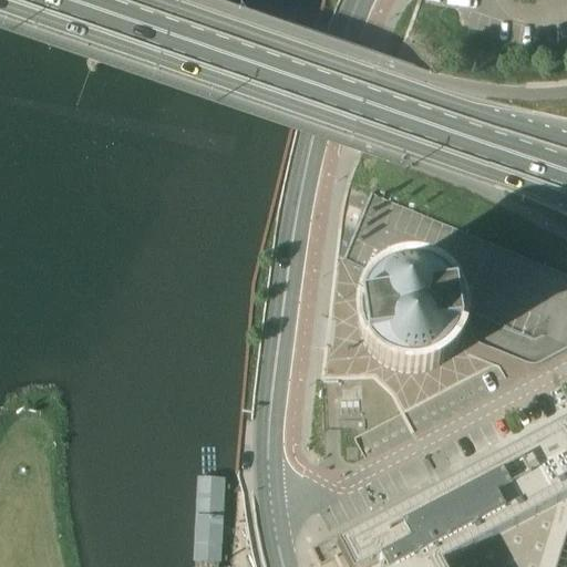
[(343,261),(382,278),(387,276),(391,274),(395,271),(401,270),(405,269),(411,269),(415,269),(420,270),(428,271),(435,275),(442,279),(449,284),(453,290),(457,297),(460,300),(461,303),(463,311),(472,315),(471,318),(468,321),(468,326),(468,330),(470,334),(472,338),(475,341),(478,344),(482,346),(526,364),(531,366),(535,366),(538,366),(543,364),(566,350),(566,276),(403,208),(371,195),(343,261)]
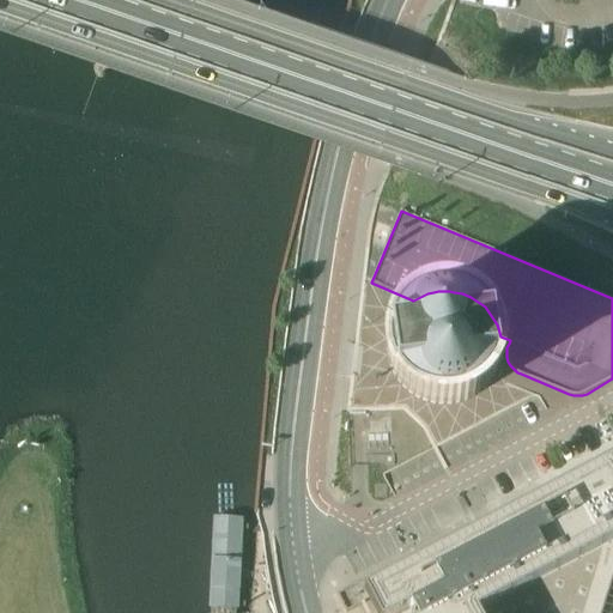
[(418,298),(413,301),(408,304),(402,310),(396,317),(393,326),(392,327),(389,333),(388,339),(387,345),(387,351),(388,357),(389,363),(390,368),(393,374),(394,375),(395,378),(400,386),(407,392),(413,396),(422,401),(430,404),(438,406),(448,406),(456,405),(463,402),(472,400),(479,395),(486,389),(492,382),(496,374),(497,371),(499,366),(502,358),(502,353),(502,347),(502,343),(501,337),(498,328),(497,325),(495,321),(490,314),(485,307),(478,302),(471,297),(462,293),(454,292),(449,291),(444,291),(438,291),(434,292),(428,293),(423,296),(418,298)]
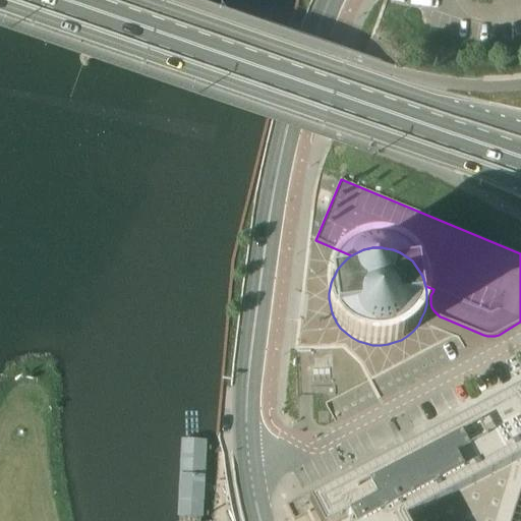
[(310,351),(311,386),(335,385),(334,350),(310,351)]
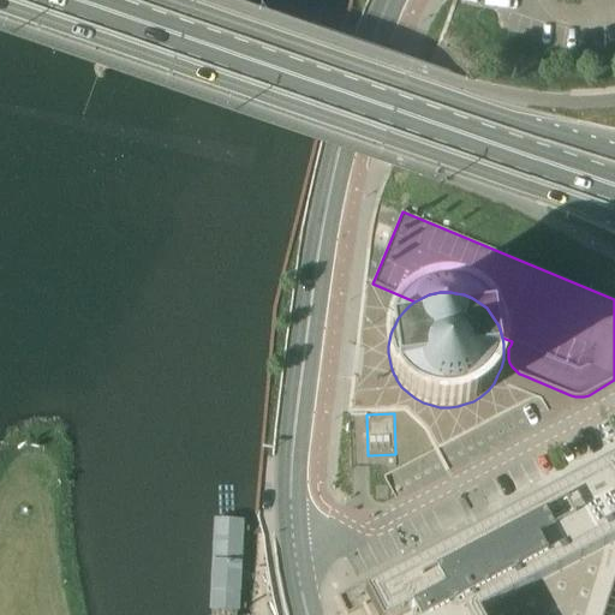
[(368,469),(378,467),(396,467),(395,457),(368,458),(368,469)]
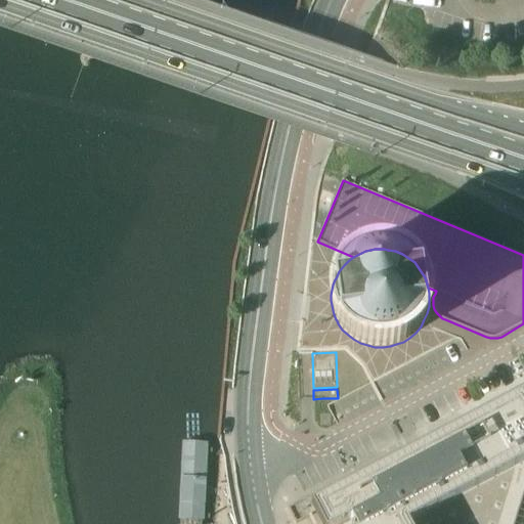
[(523,393),(522,394),(311,506),(321,523),(346,523),(351,522),(352,523),(515,523),(523,496),(523,393)]
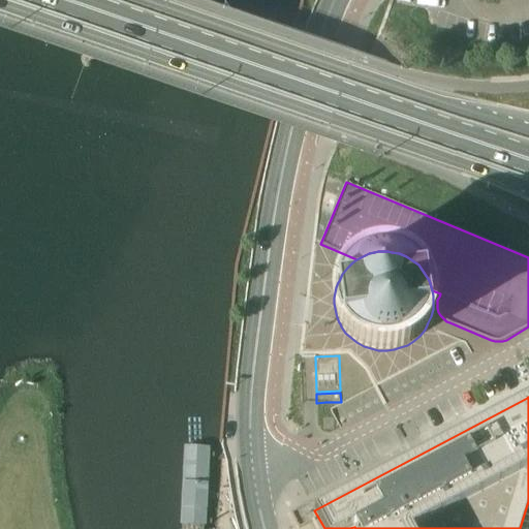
[(208,528),(211,450),(181,449),(178,528),(208,528)]
